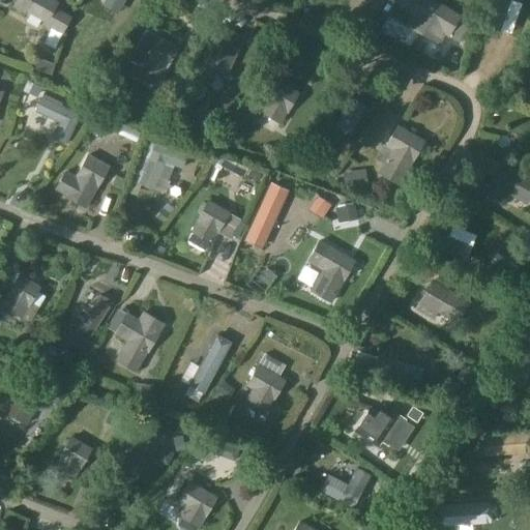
[(56,0),(15,0),(11,5),(25,13),(26,11),(61,32),(70,18),(54,8),(58,1),(56,0)]
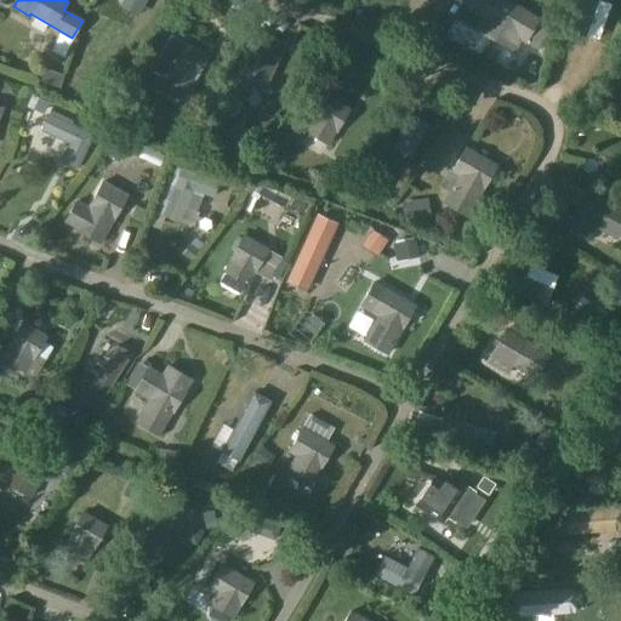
[(517,5),(508,0),(471,0),(466,9),(477,15),(482,18),(474,32),(494,43),(517,5)]
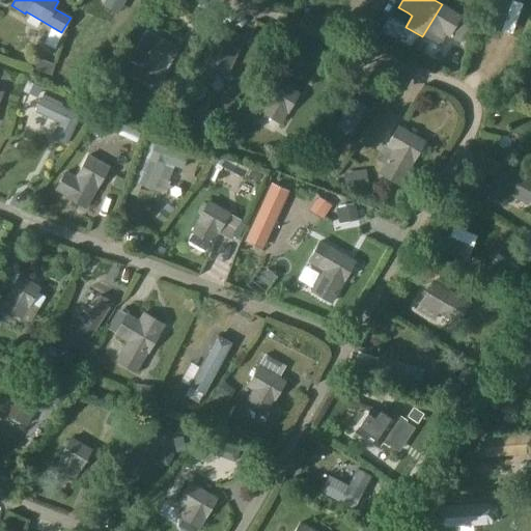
[(459,44),(473,23),(442,4),(422,36),(440,47),(446,35),(459,44)]
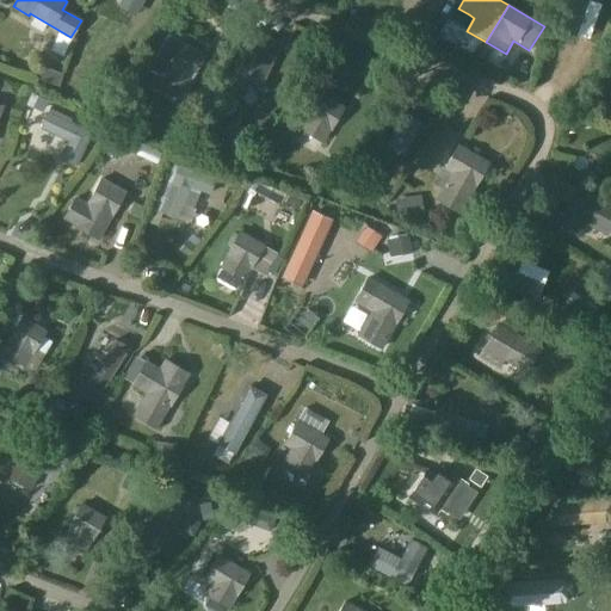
[(440,23),(431,34),(462,62),(473,51),(440,23)]
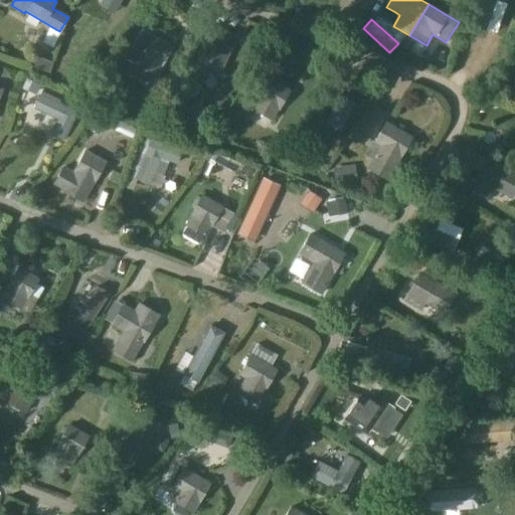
[(220,70),(236,37),(211,25),(195,58),(220,70)]
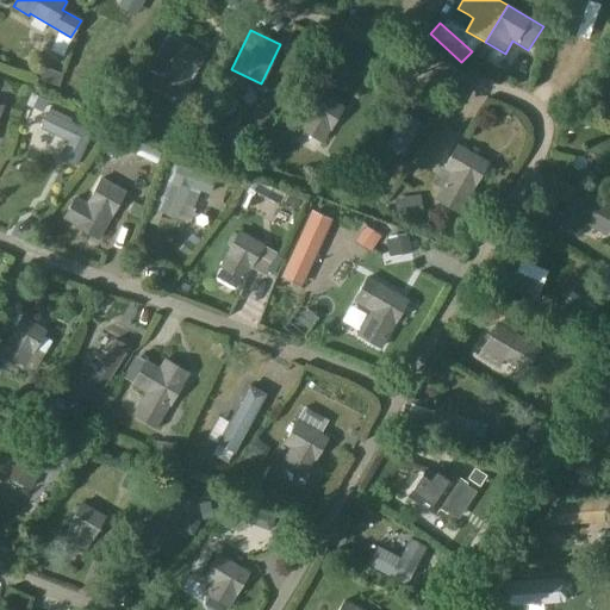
[(184,91),(205,54),(179,39),(159,76),(184,91)]
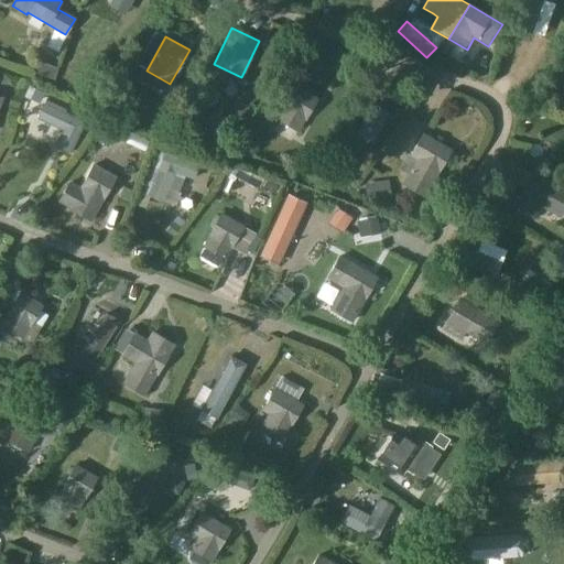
[(297,132),(317,98),(294,85),(275,118),(297,132)]
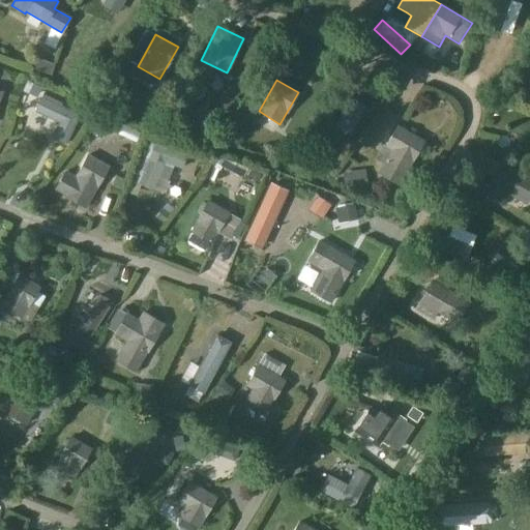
[(66,144),(80,115),(41,96),(34,111),(60,122),(52,137),(66,144)]
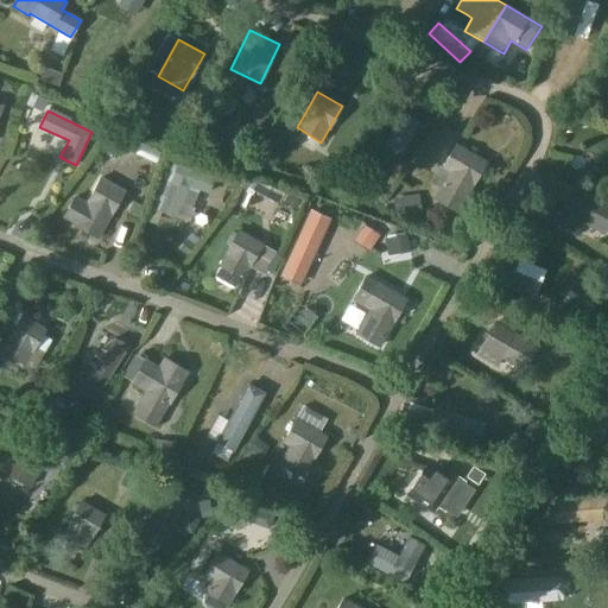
[(434,202),(457,215),(487,160),(455,144),(431,188),(439,191),(434,202)]
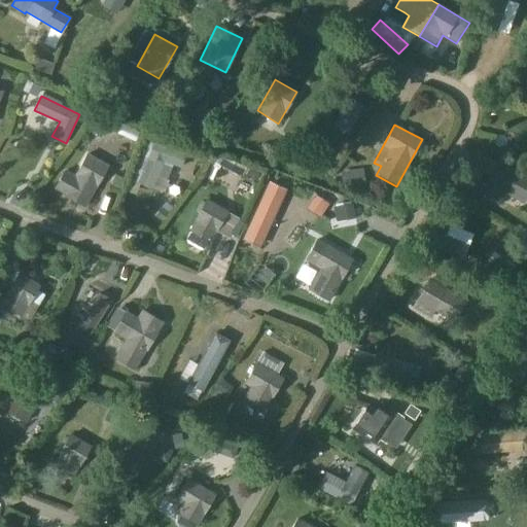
[(163,166),(165,162),(182,168),(187,156),(152,142),(137,181),(154,188),(159,175),(168,179),(172,169),(163,166)]
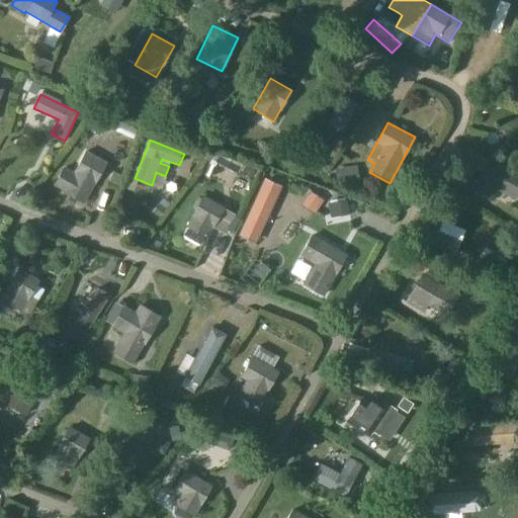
[(84,203),(106,163),(84,150),(71,172),(64,168),(54,186),(84,203)]
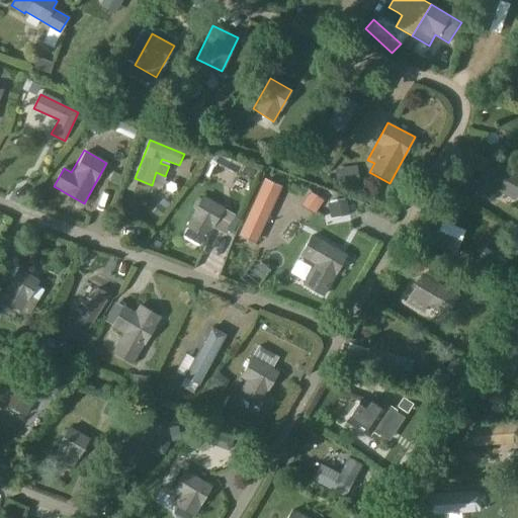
[(517,193),(517,174),(490,159),(473,189),(491,198),(497,188),(515,198),(517,193)]
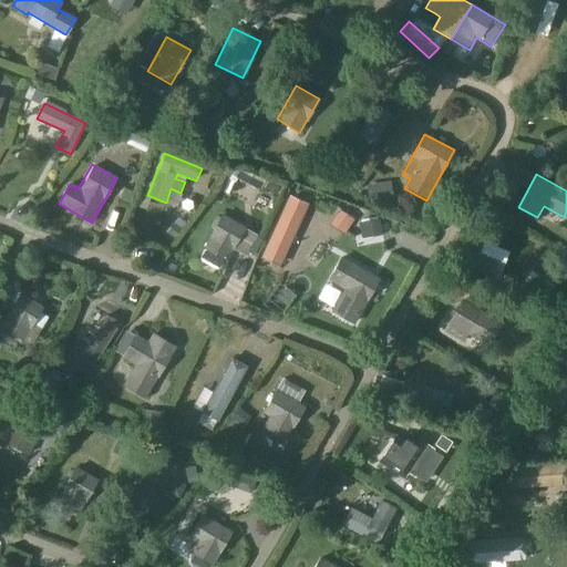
[(279,266),(308,205),(289,196),(261,257),(279,266)]
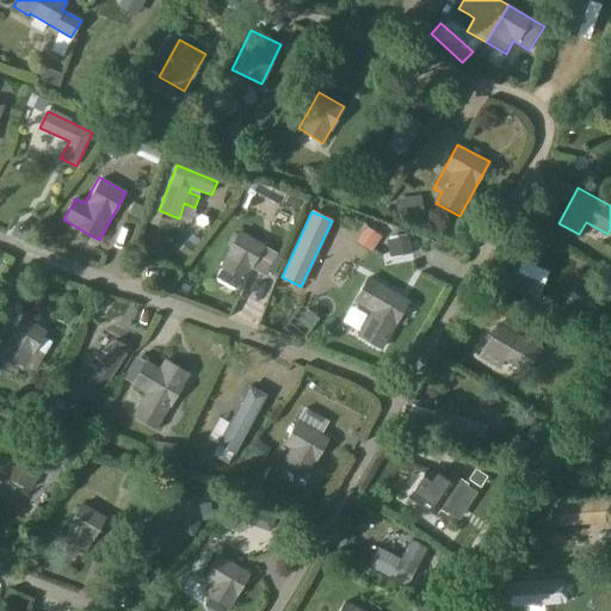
[(253,213),(250,226),(266,230),(270,217),(253,213)]
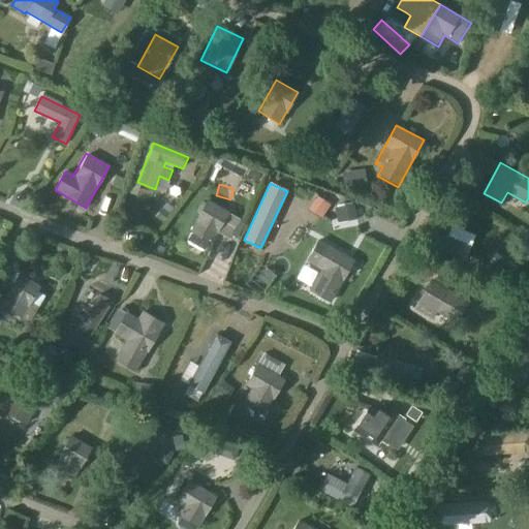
[(210,199),(197,218),(189,231),(209,245),(217,230),(227,238),(240,219),(210,199)]
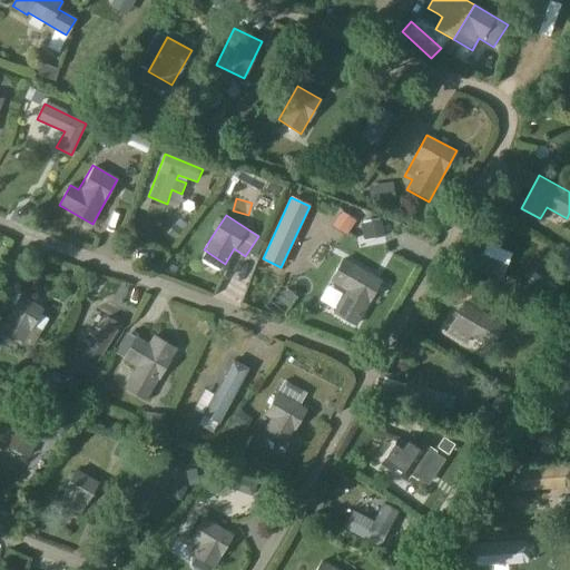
[(330,242),(342,249),(352,235),(340,226),(330,242)]
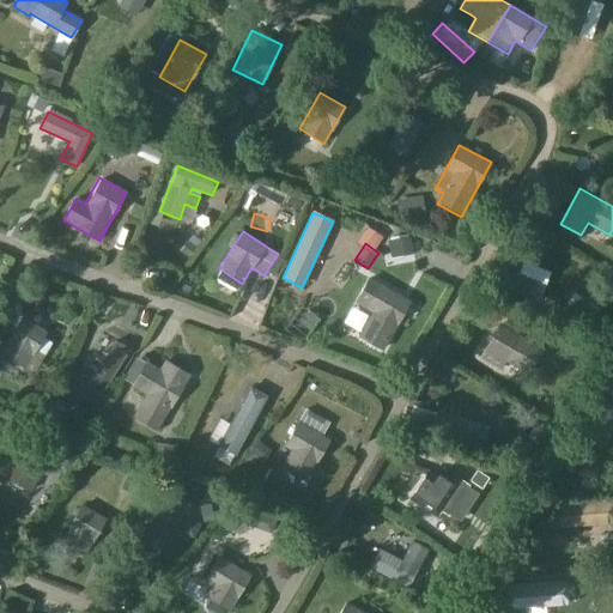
[(372,313),(359,337),(382,350),(410,302),(369,278),(354,302),(372,313)]
